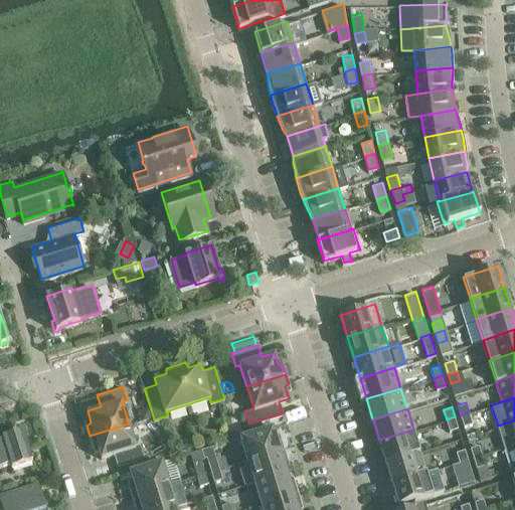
[(469,412),(461,415),(464,425),(472,422),(469,412)]
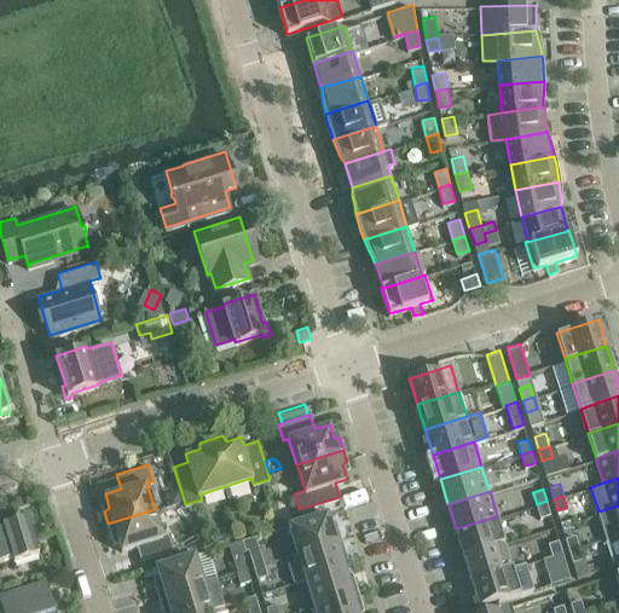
[(547,501),(537,504),(541,516),(550,513),(547,501)]
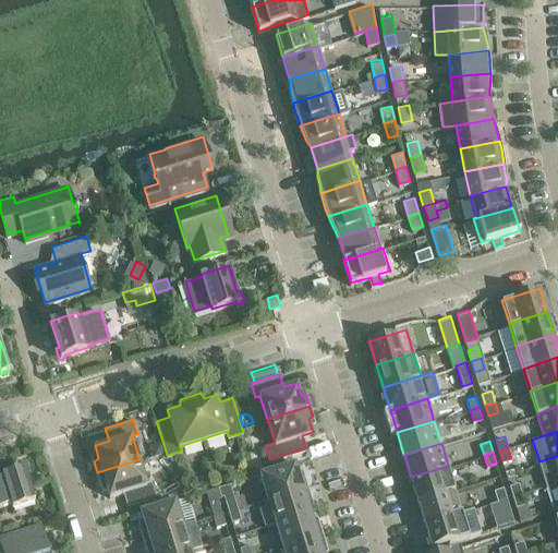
[(557,456),(540,461),(546,484),(557,480),(557,456)]
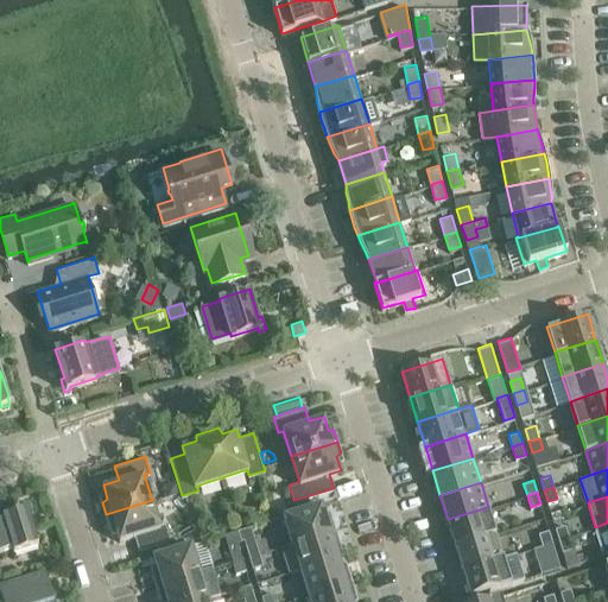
[(152,500),(106,514),(109,525),(115,525),(120,539),(135,534),(139,549),(170,539),(165,523),(160,525),(152,500)]
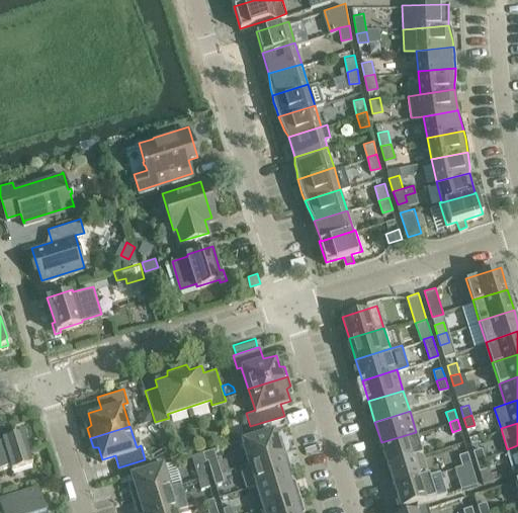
[(25,440),(28,439),(25,428),(19,430),(20,433),(2,438),(2,441),(0,441),(0,468),(10,465),(11,469),(32,462),(25,440)]
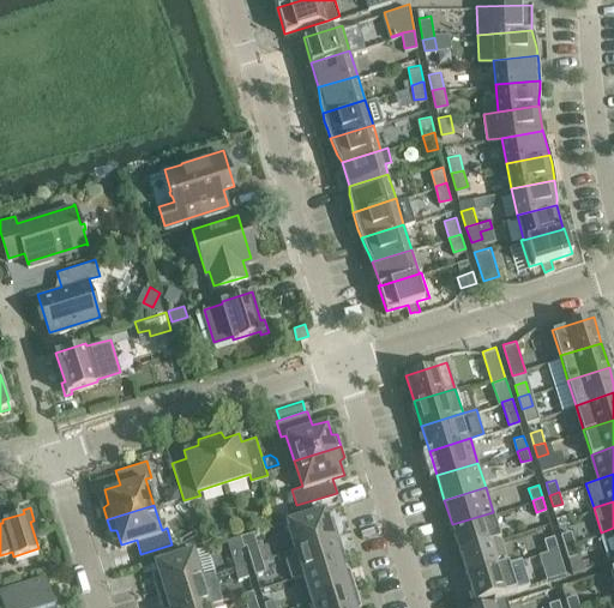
[(287,519),(295,547),(339,534),(336,522),(330,522),(325,507),(287,519)]
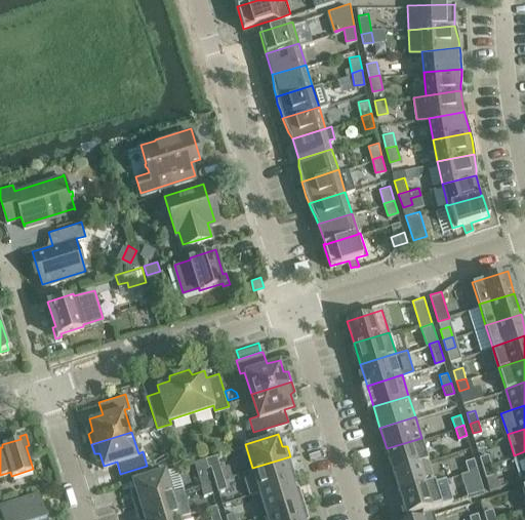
[(387,448),(393,470),(429,458),(421,438),(387,448)]
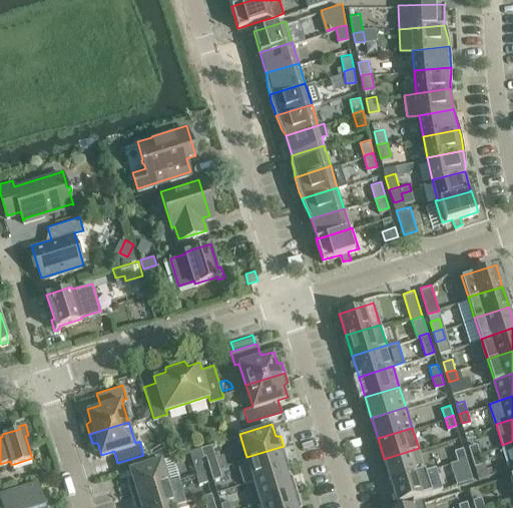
[(512,441),(502,445),(509,467),(512,465),(512,441)]
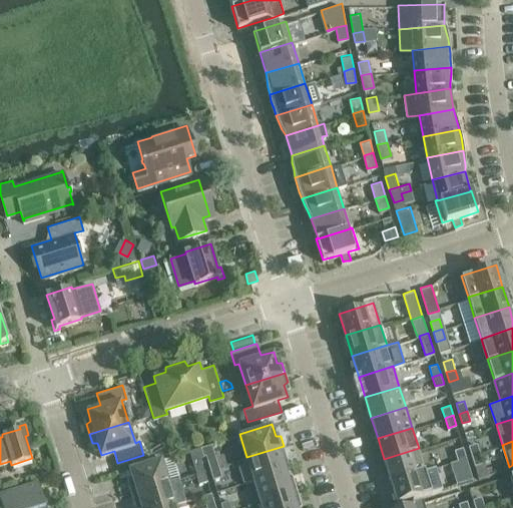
[(468,445),(472,455),(480,452),(477,442),(468,445)]
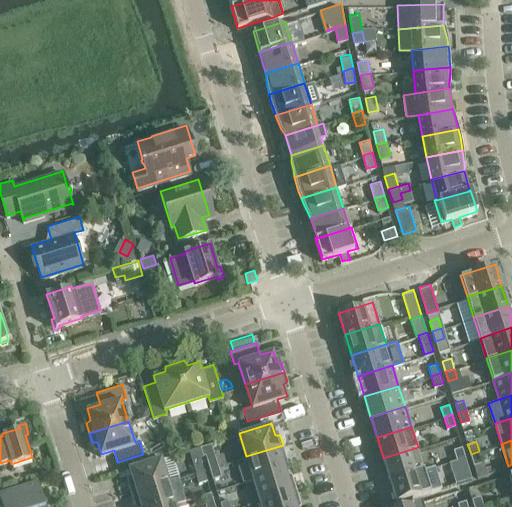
[(211,442),(200,445),(203,454),(206,453),(207,457),(215,454),(211,442)]
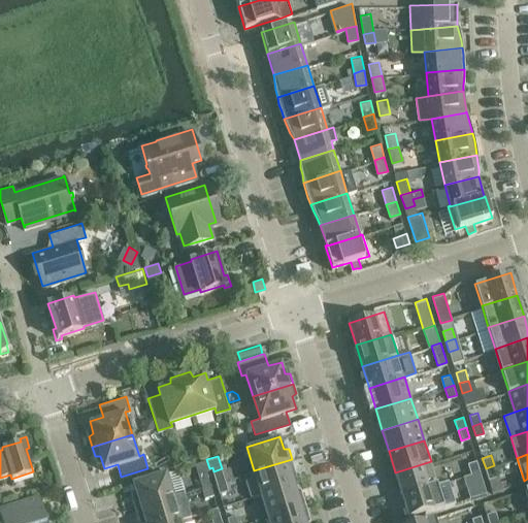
[(172,457),(164,459),(167,470),(176,468),(172,457)]
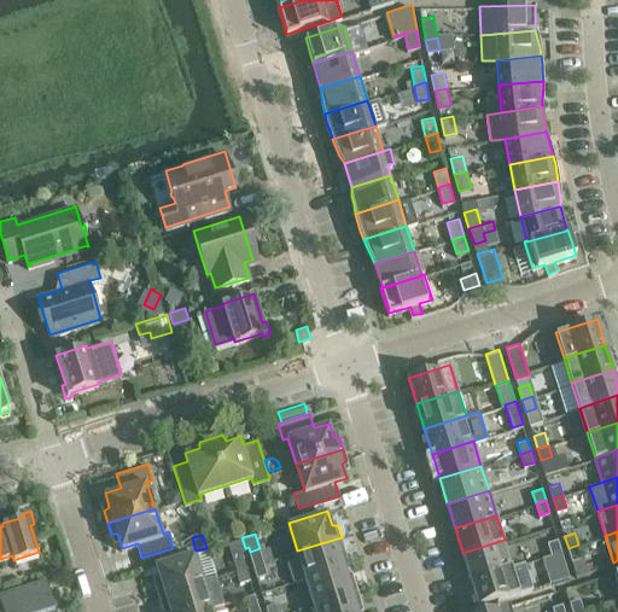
[(293,581),(305,577),(344,565),(339,552),(345,548),(342,537),(297,551),(286,554),(293,581)]
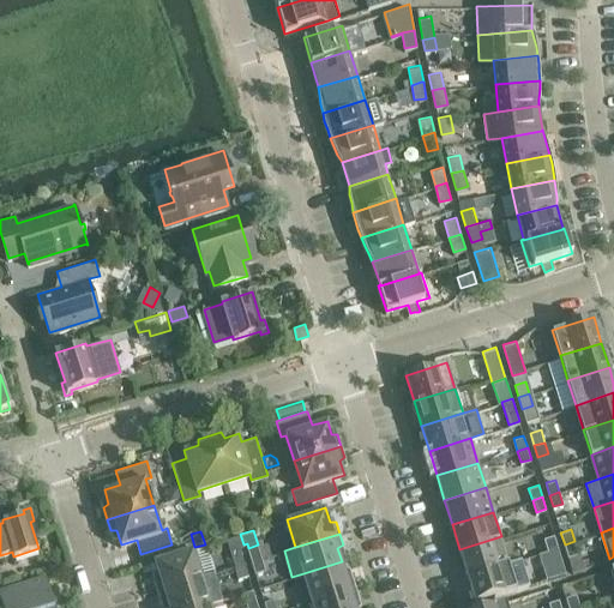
[(543,537),(547,549),(558,546),(554,534),(543,537)]
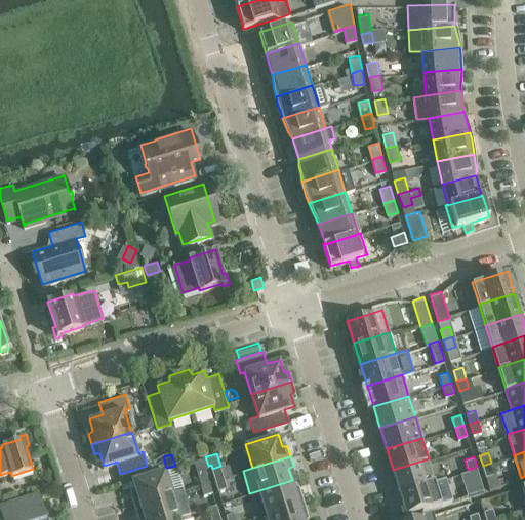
[(393,470),(400,491),(435,480),(429,458),(393,470)]
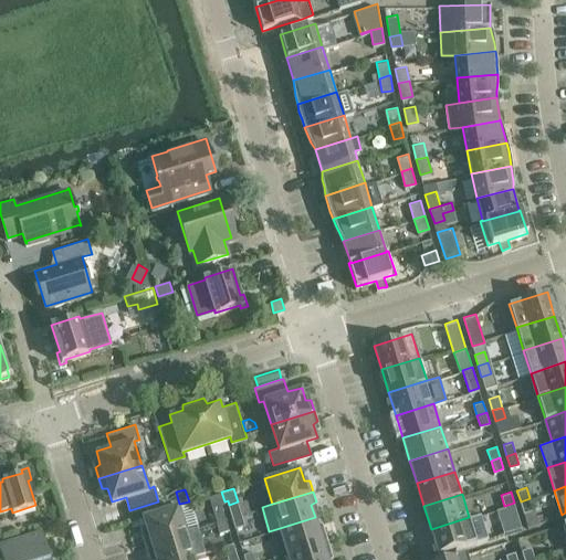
[(530,498),(521,502),(524,513),(533,509),(530,498)]
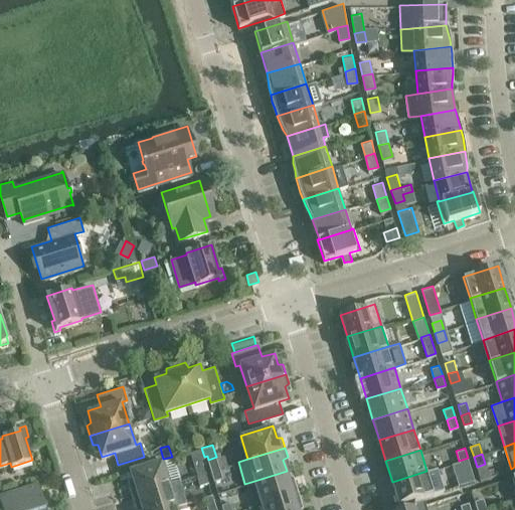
[(129,485),(132,495),(181,480),(174,457),(130,470),(134,482),(129,485)]
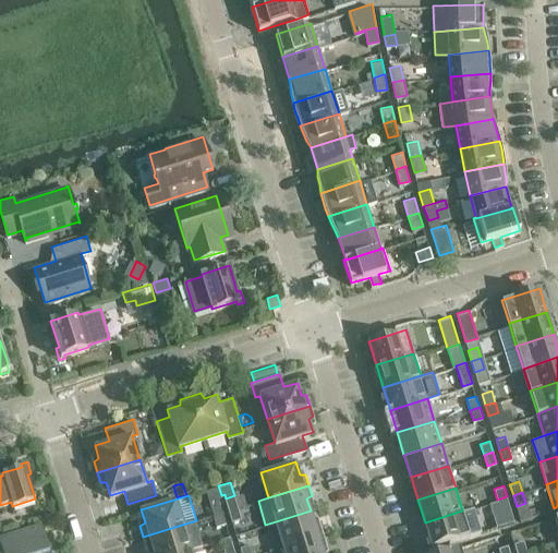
[(226,499),(229,509),(238,507),(234,495),(226,499)]
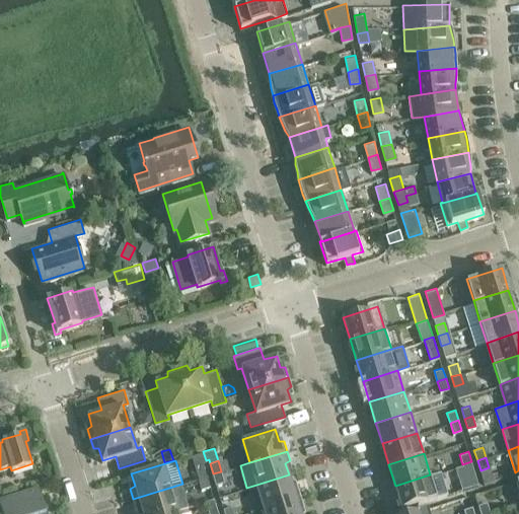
[(471,461),(462,464),(465,474),(474,471),(471,461)]
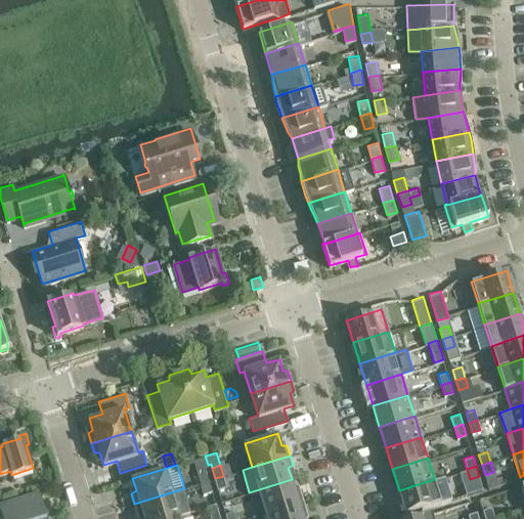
[(198,472),(201,483),(209,480),(206,470),(198,472)]
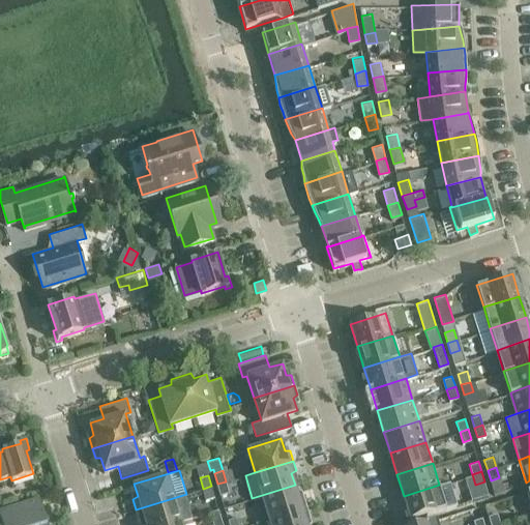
[(226,482),(217,484),(221,494),(229,491),(226,482)]
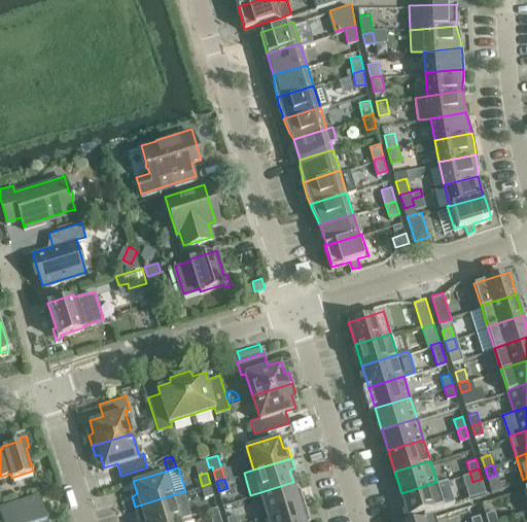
[(260,492),(267,515),(305,502),(302,493),(296,493),(293,482),(260,492)]
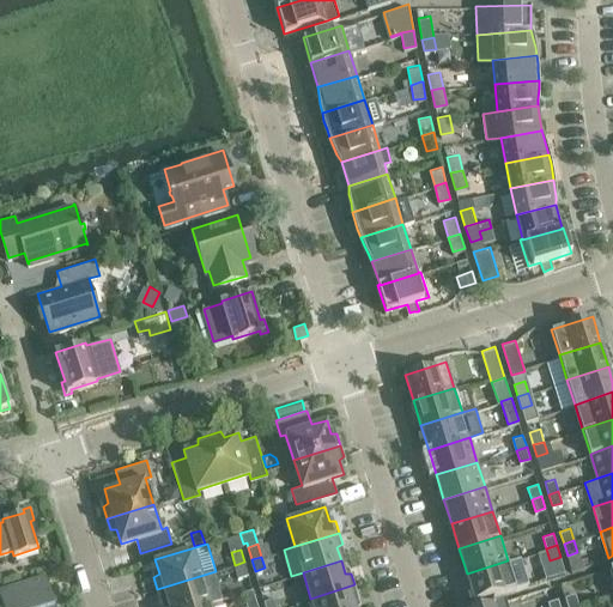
[(508,560),(467,574),(474,599),(516,586),(508,560)]
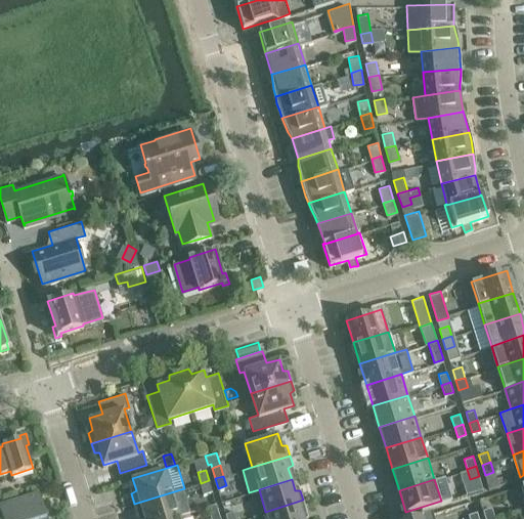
[(209,480),(201,483),(204,492),(212,490),(209,480)]
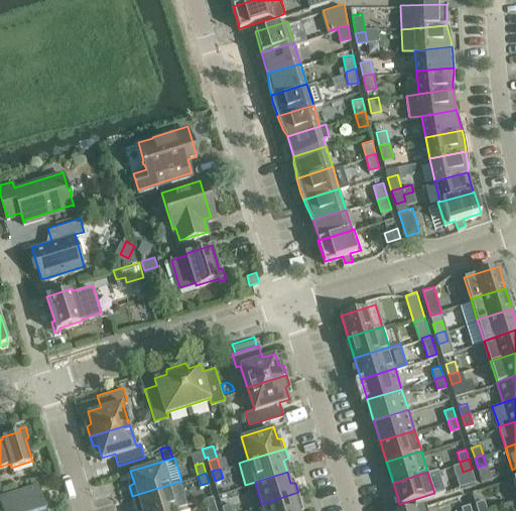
[(142,510),(158,510),(176,506),(187,502),(181,481),(132,496),(135,505),(141,505),(142,510)]
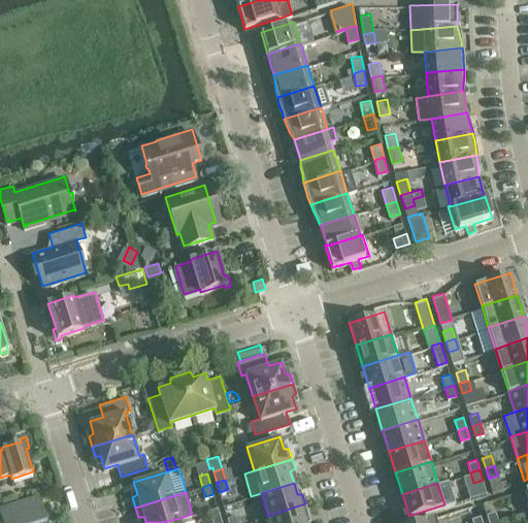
[(43,509),(44,509),(44,507),(43,508),(39,495),(0,507),(0,512),(3,522),(48,522),(47,519),(46,519),(43,509)]
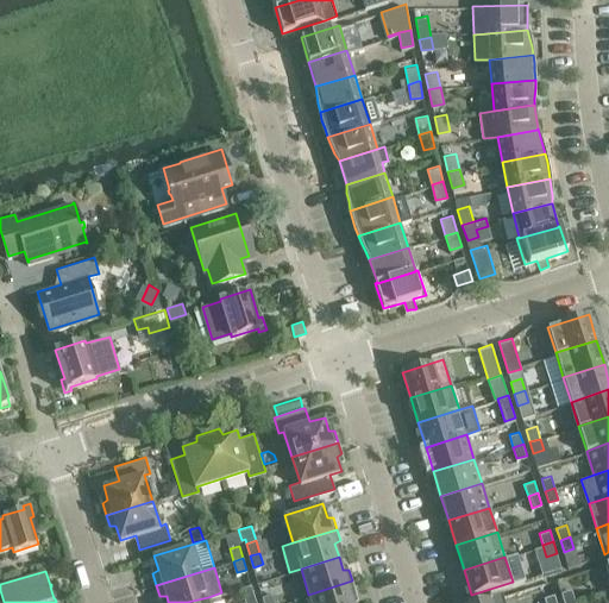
[(308,595),(311,602),(352,602),(351,595),(356,591),(352,580),(308,595)]
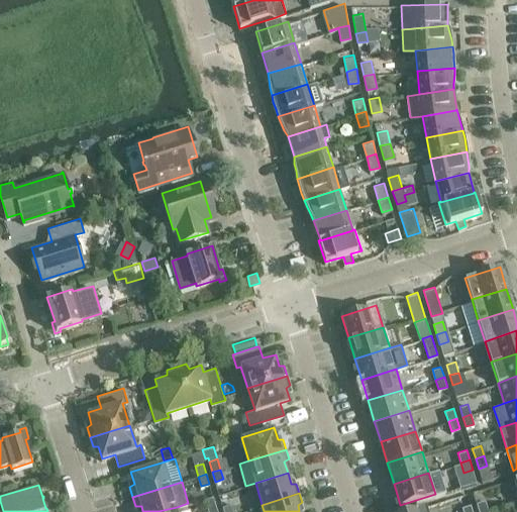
[(477,502),(479,511),(488,509),(485,499),(477,502)]
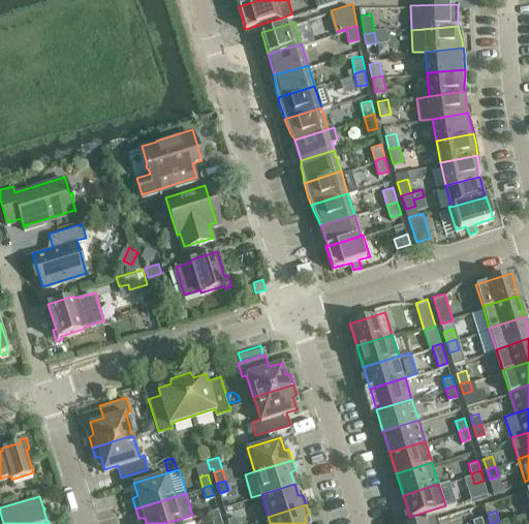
[(227,517),(229,523),(239,523),(237,515),(227,517)]
